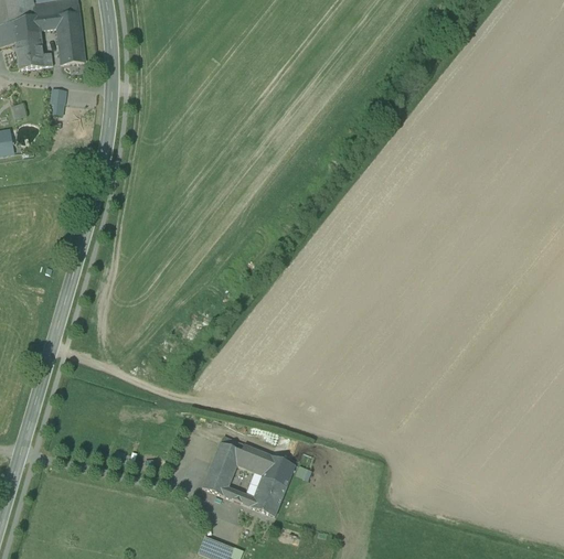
[(0,0),(0,23),(2,23),(10,21),(7,0),(0,0)]
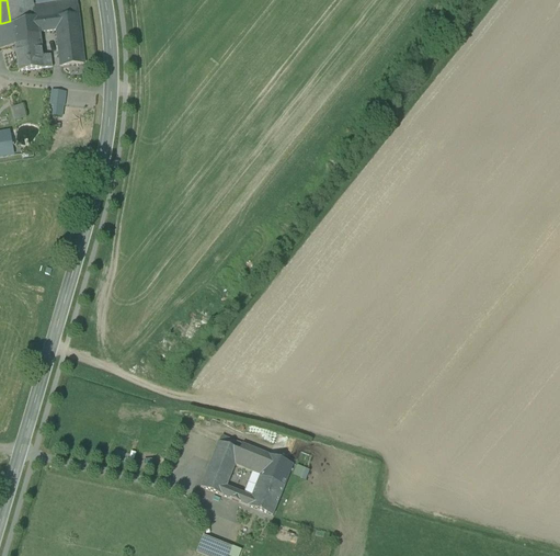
[(10,21),(2,23),(4,44),(16,42),(16,47),(42,45),(41,27),(58,25),(57,13),(54,0),(45,0),(35,1),(33,1),(36,13),(10,21)]
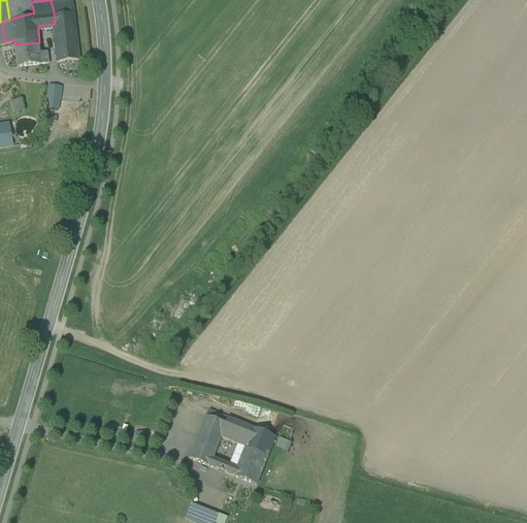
[(6,0),(9,20),(34,12),(31,1),(33,1),(33,0),(6,0)]
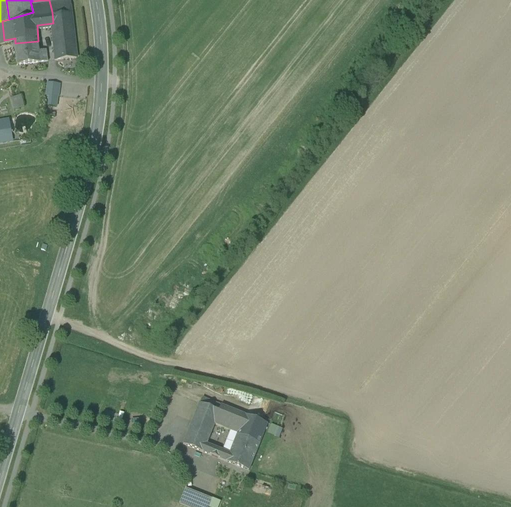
[(49,0),(52,12),(73,9),(72,0),(49,0)]
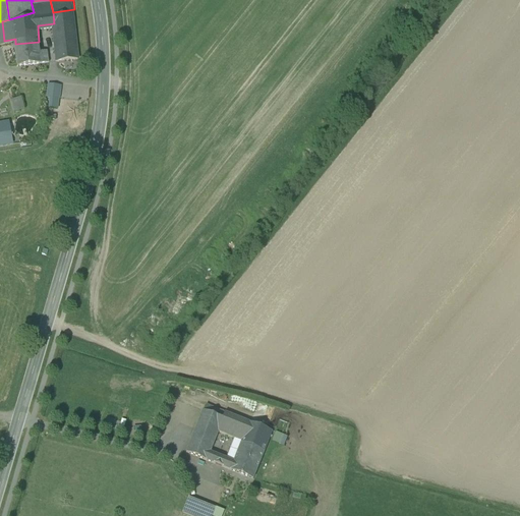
[(53,12),(54,23),(57,57),(78,55),(74,9),(53,12)]
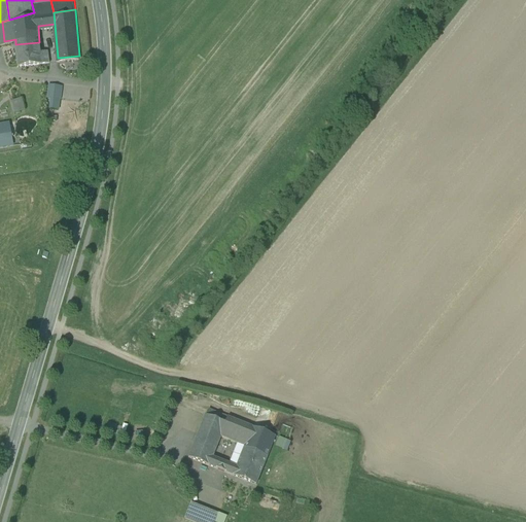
[(39,42),(15,44),(19,63),(41,60),(40,49),(39,42)]
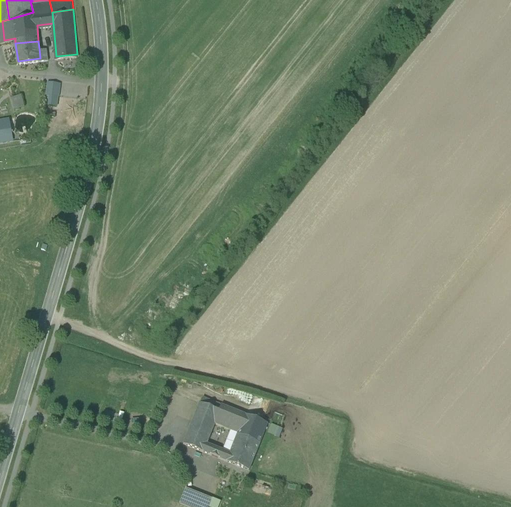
[(47,79),(46,92),(59,94),(61,81),(47,79)]
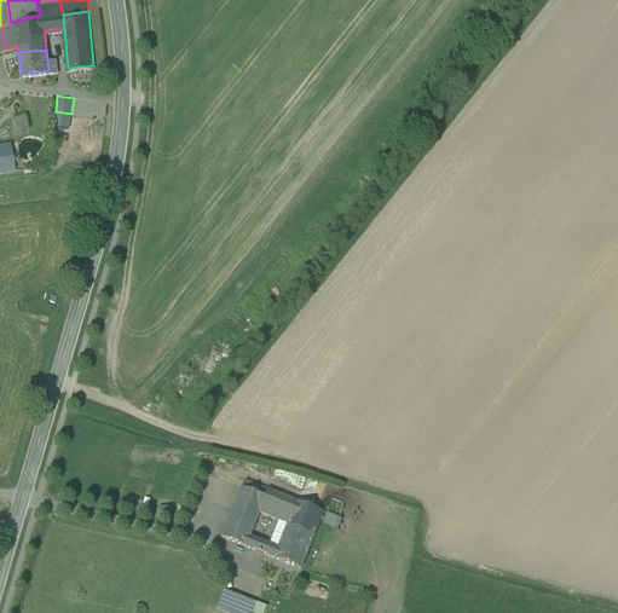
[(27,111),(13,115),(17,129),(30,126),(27,111)]
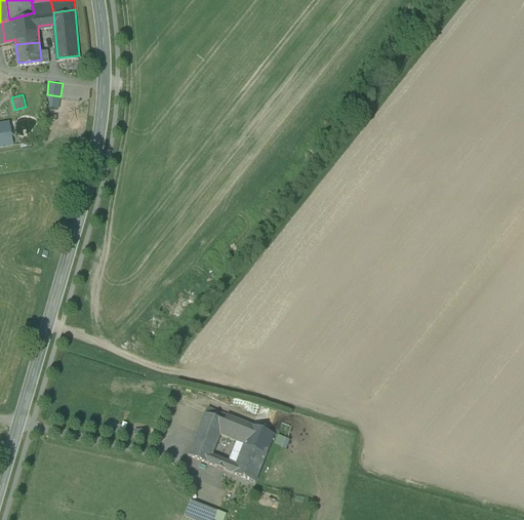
[(0,121),(0,143),(9,142),(6,120),(0,121)]
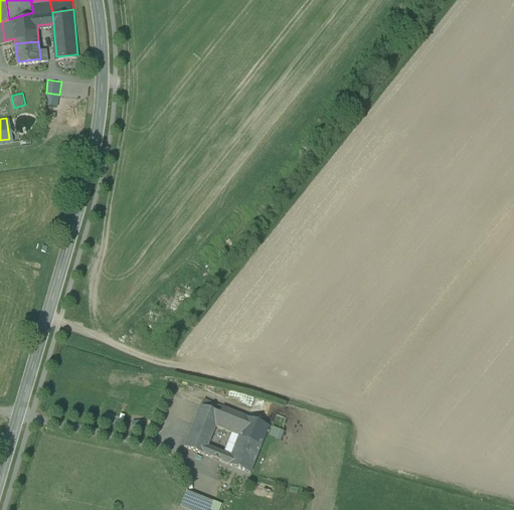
[(203,397),(201,402),(220,410),(222,404),(203,397)]
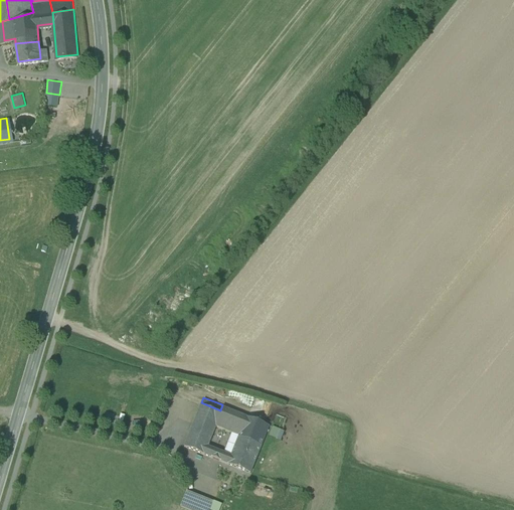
[(220,410),(201,402),(184,444),(205,452),(208,444),(216,423),(221,410),(220,410)]
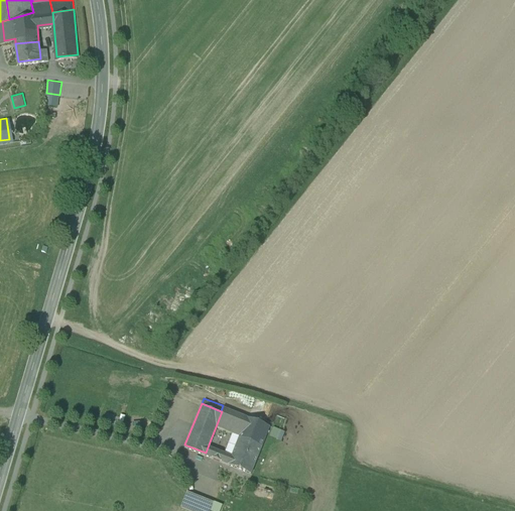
[(248,415),(223,405),(221,411),(222,411),(217,424),(240,433),(248,415)]
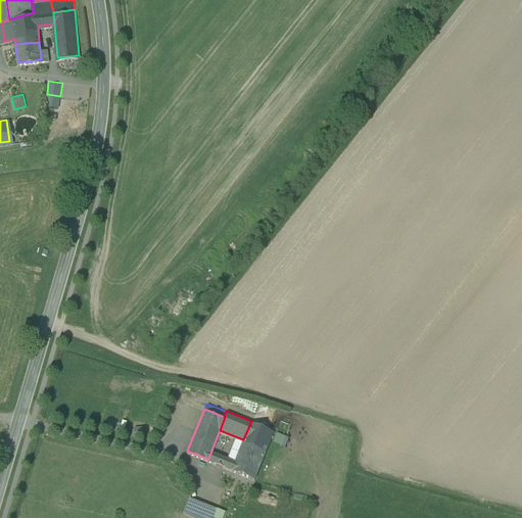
[(274,430),(251,421),(243,439),(239,450),(250,455),(251,453),(255,455),(255,453),(264,456),(274,430)]
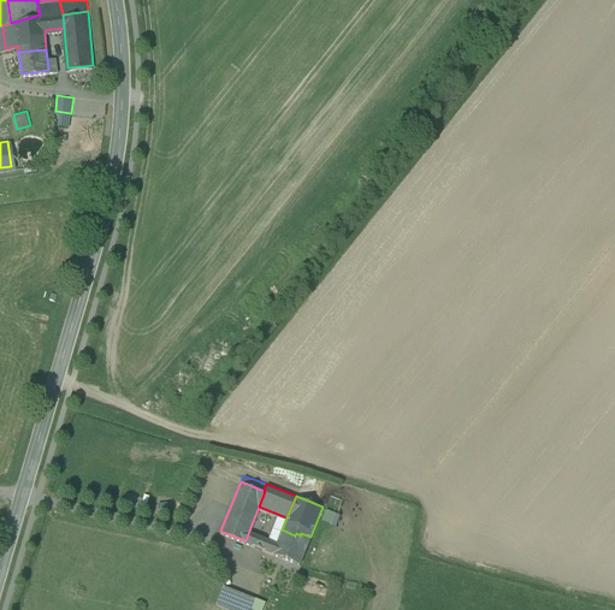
[(339,513),(327,508),(324,516),(336,521),(339,513)]
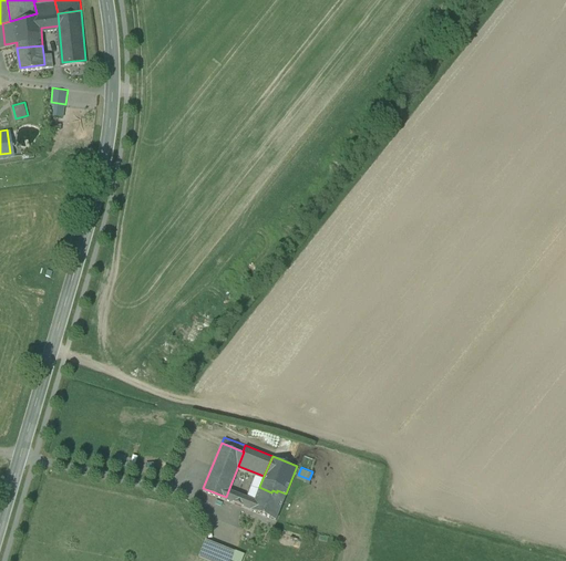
[(271,492),(259,487),(255,498),(251,508),(276,517),(286,494),(277,490),(277,492),(273,490),(271,492)]
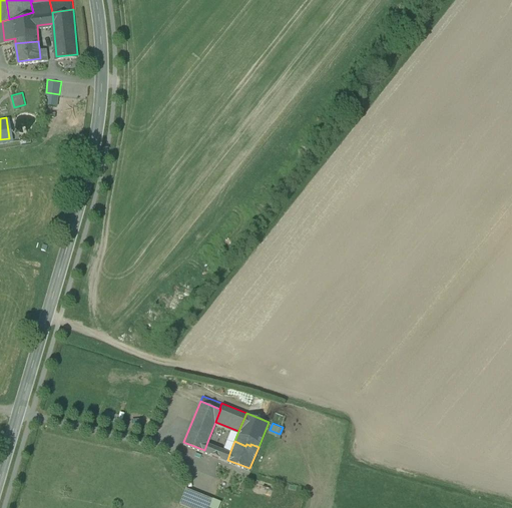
[(215,445),(207,442),(204,450),(212,453),(215,445)]
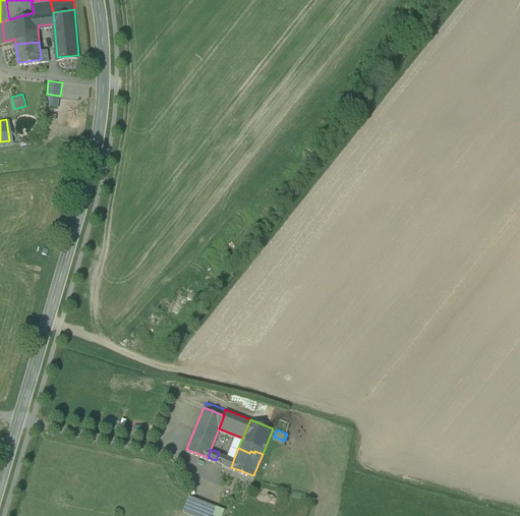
[(223,463),(226,455),(219,452),(216,460),(223,463)]
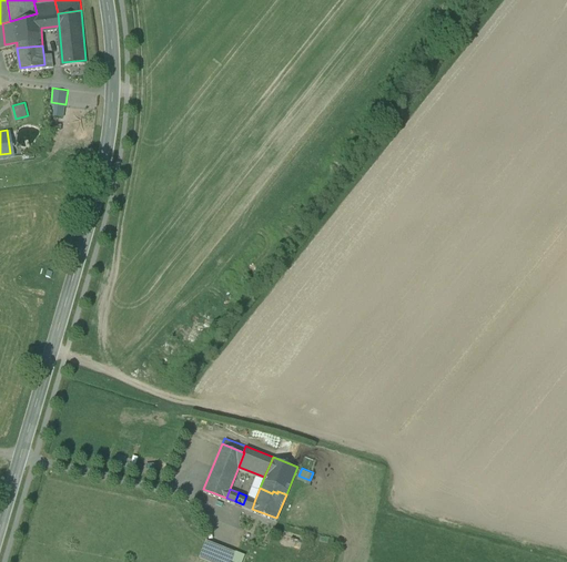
[(246,496),(243,504),(252,509),(255,499),(246,496)]
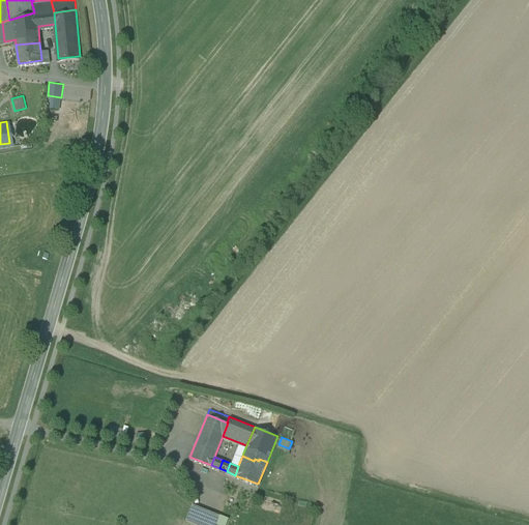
[(219,514),(193,502),(186,518),(203,524),(214,524),(216,522),(219,514)]
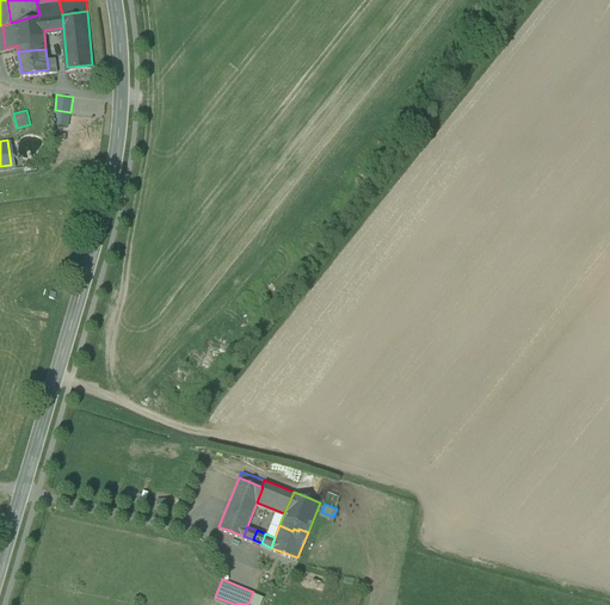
[(263,596),(253,592),(250,602),(259,604),(263,596)]
